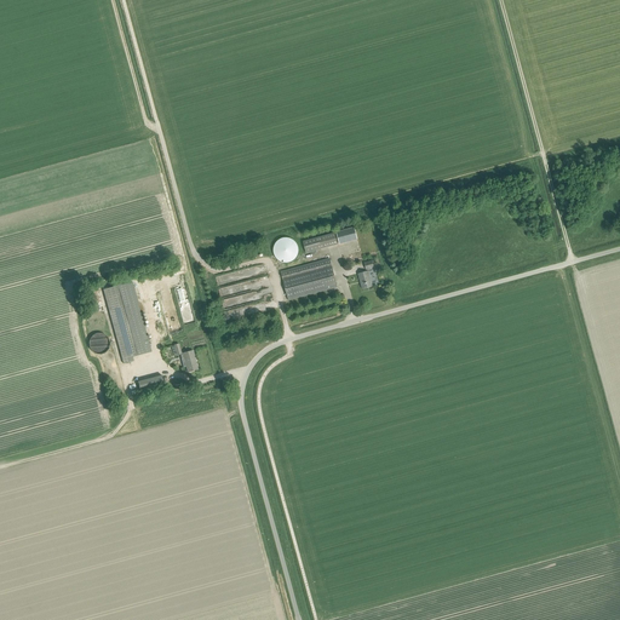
[(306,253),(338,245),(334,234),(303,242),(306,253)]
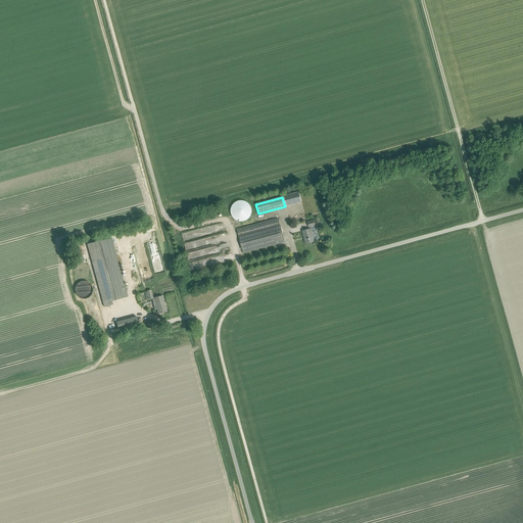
[(232,217),(233,219),(234,220),(236,221),(237,222),(239,222),(241,222),(242,222),(244,222),(246,221),(247,220),(249,219),(250,217),(250,216),(251,216),(251,214),(251,211),(251,209),(251,208),(250,206),(249,205),(247,203),(246,202),(244,201),(243,201),(241,201),(239,201),(237,202),(236,202),(234,203),(233,205),(232,206),(231,208),(231,209),(231,211),(231,214),(231,216),(232,217)]
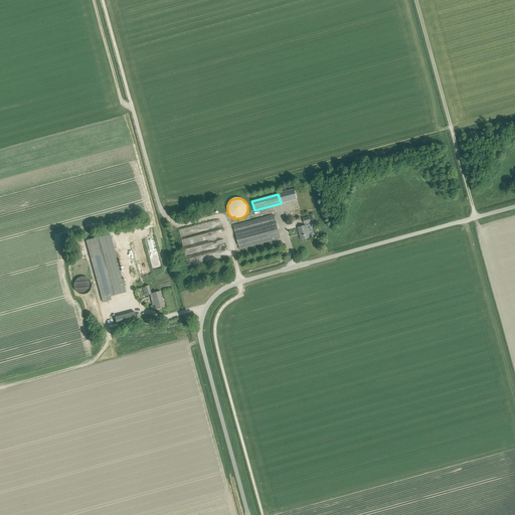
[(239,249),(280,239),(274,215),(233,226),(239,249)]
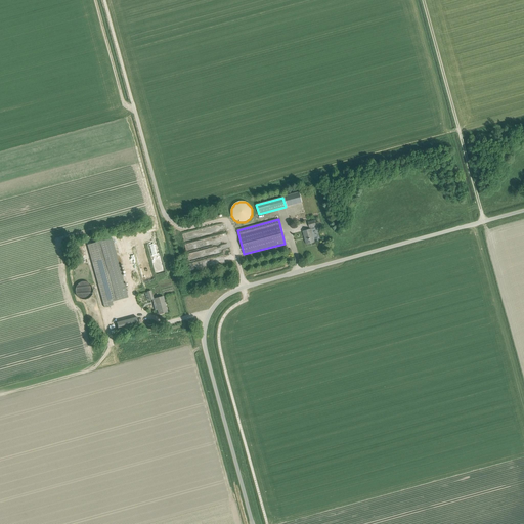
[(189,230),(179,232),(181,242),(183,252),(184,252),(185,260),(198,257),(195,250),(211,247),(210,245),(203,246),(201,237),(191,239),(190,237),(201,235),(200,228),(189,230)]
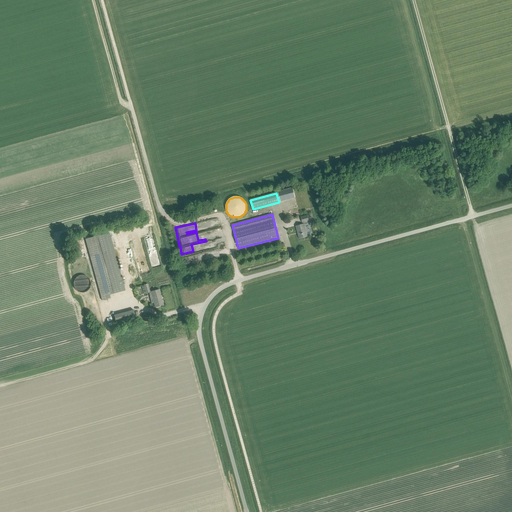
[(299,239),(307,237),(304,224),(295,226),(299,239)]
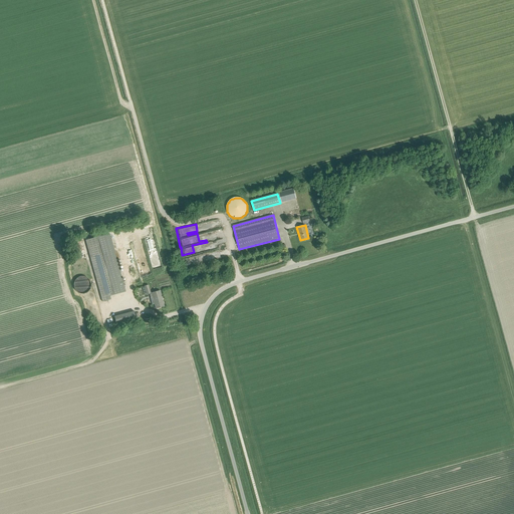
[(151,231),(138,231),(127,235),(129,237),(129,242),(133,242),(139,240),(144,240),(147,239),(152,238),(152,232),(151,231)]
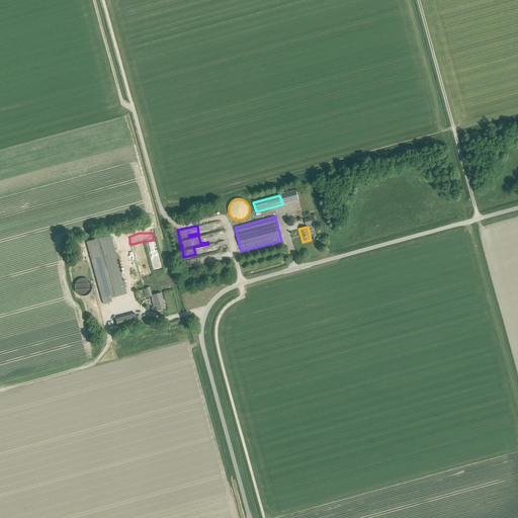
[(110,298),(126,293),(110,236),(86,243),(103,304),(111,301),(110,298)]
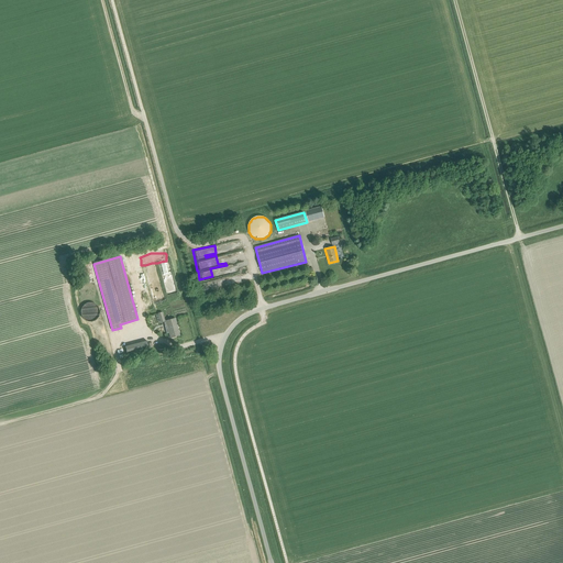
[(220,286),(240,280),(238,273),(218,278),(220,286)]
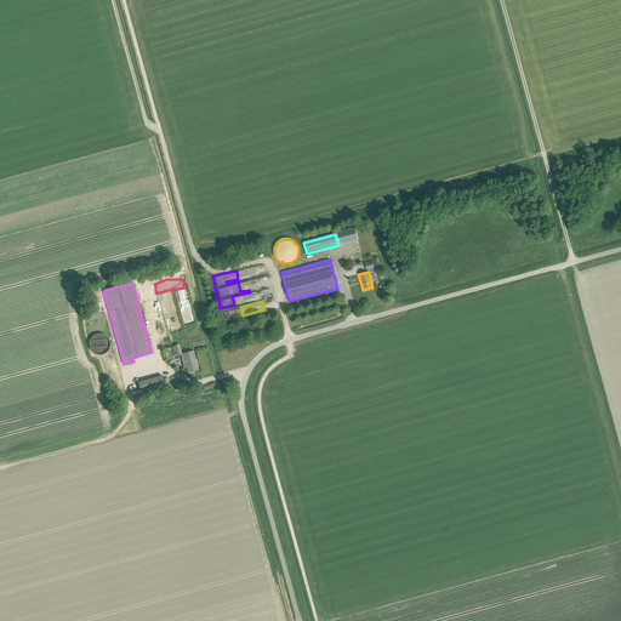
[(194,319),(169,325),(171,334),(197,328),(194,319)]
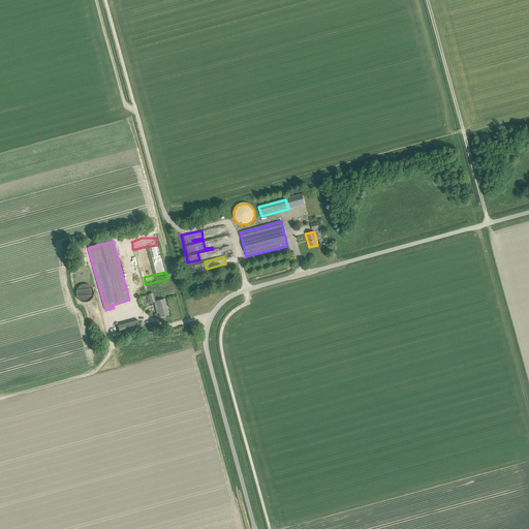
[(85,284),(83,284),(82,285),(81,285),(79,286),(78,287),(76,288),(75,289),(75,291),(75,292),(75,294),(75,296),(76,298),(76,299),(78,300),(79,301),(81,302),(82,303),(84,303),(85,303),(87,302),(88,302),(90,301),(91,300),(92,299),(92,298),(93,296),(93,294),(93,292),(93,291),(92,289),(91,288),(90,287),(89,286),(88,285),(86,285),(85,284)]
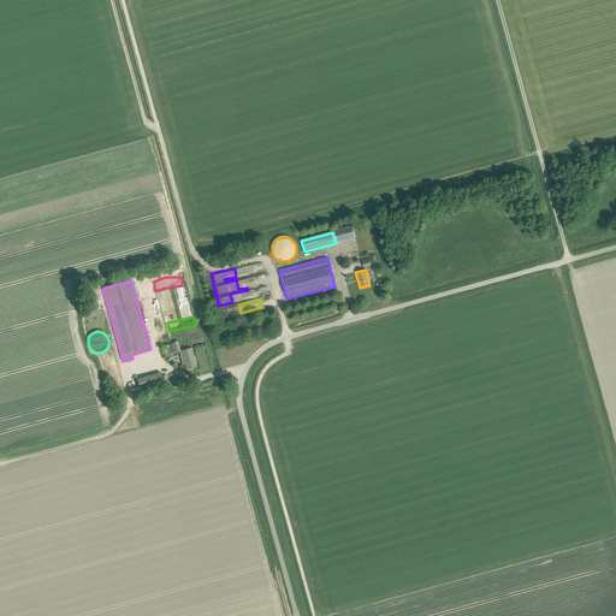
[(187,371),(196,367),(191,349),(181,351),(183,356),(181,356),(182,366),(184,365),(187,371)]
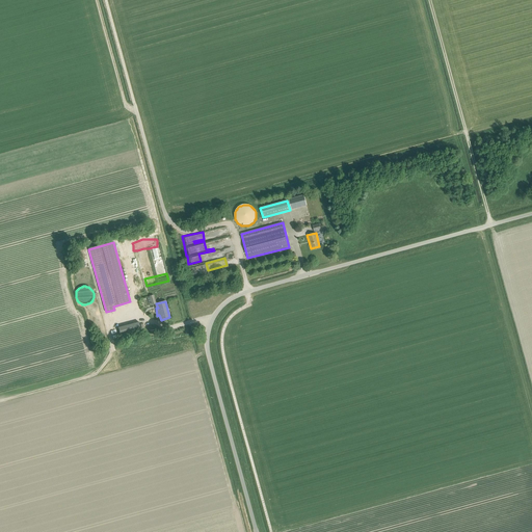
[(138,322),(117,327),(121,338),(141,333),(138,322)]
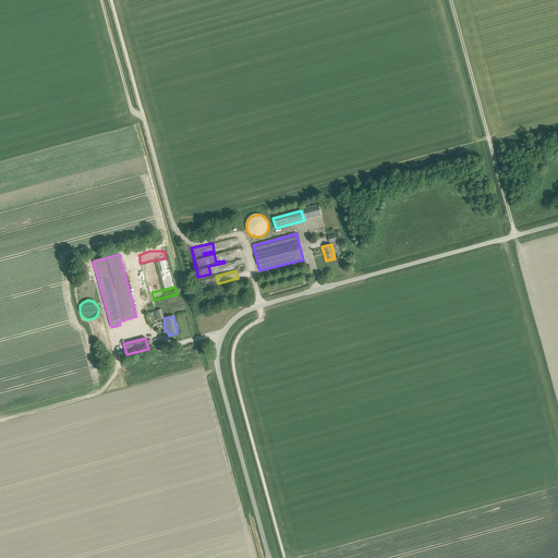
All buildings are outlined.
